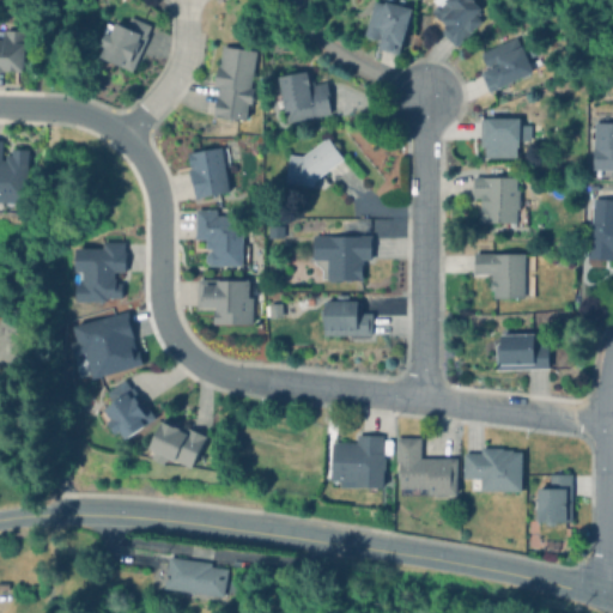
[(371,0),(383,2),(383,0),(411,6),(404,42),(401,42),(399,52),(378,48),(380,42),(382,43),(383,34),(380,32),(378,37),(376,36),(374,37),(368,36),(366,34),(364,34),(371,0)]
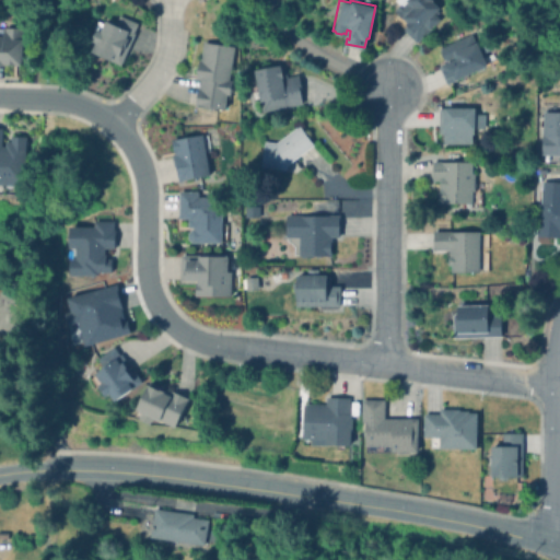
[(433,0),(440,7),(433,13),(439,19),(417,43),(391,19),(393,16),(392,3),(394,0),(433,0)]
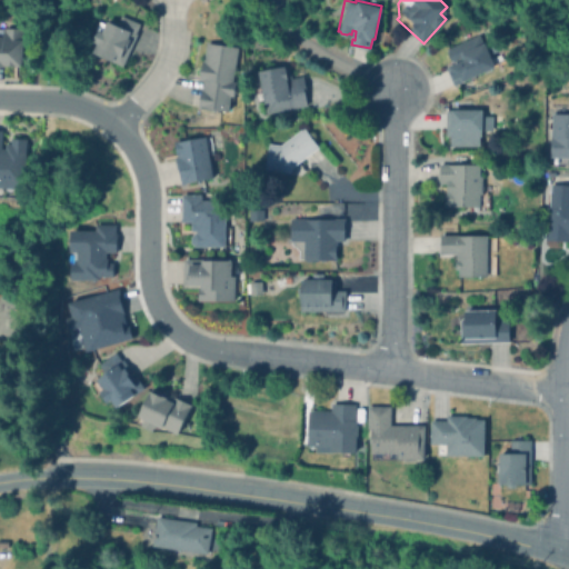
[(119,15),(139,22),(135,32),(137,33),(123,66),(92,52),(97,43),(91,41),(98,27),(102,29),(107,19),(116,22),(119,15)]
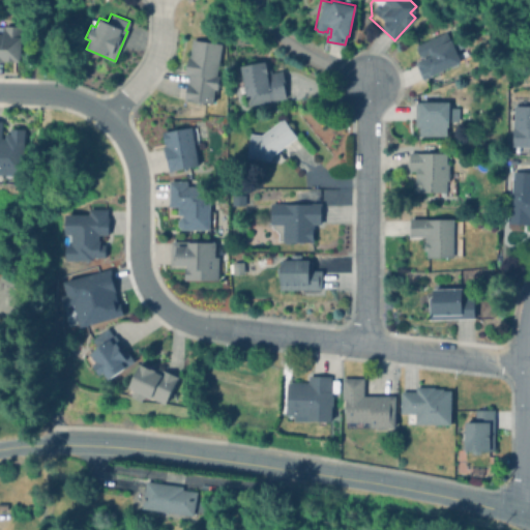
[(0,31),(2,30),(2,25),(20,26),(20,35),(21,35),(20,60),(4,59),(4,60),(0,60),(0,31)]
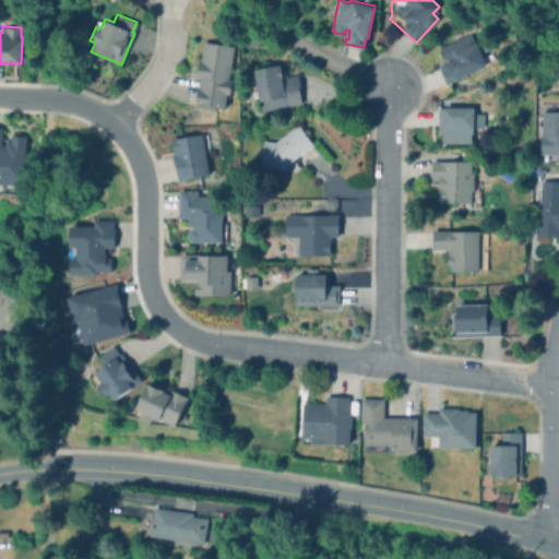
[(466,35),(471,43),(474,42),(485,66),(444,84),(437,67),(448,61),(447,59),(442,61),(437,48),(466,35)]
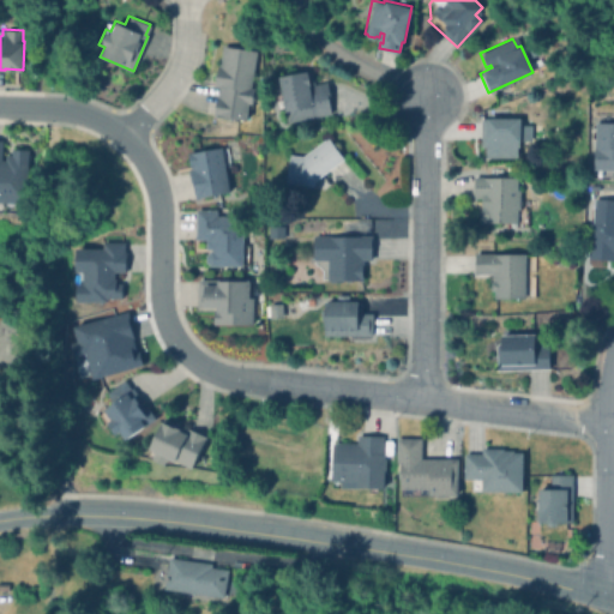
[(256,50),(251,86),(254,86),(252,103),(250,103),(247,120),(216,115),(218,95),(220,95),(221,86),(215,85),(217,66),(220,66),(222,46),(256,50)]
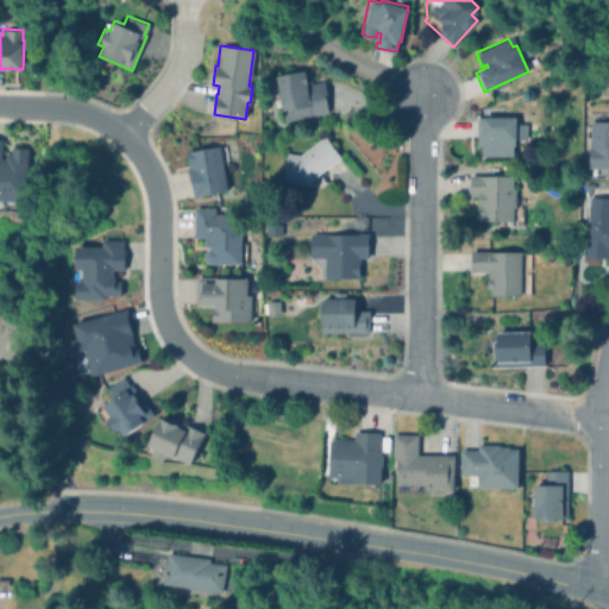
[(303,69),(303,71),(305,71),(307,83),(306,83),(307,85),(324,81),(327,100),(326,101),(328,112),(284,120),(276,75),(303,69)]
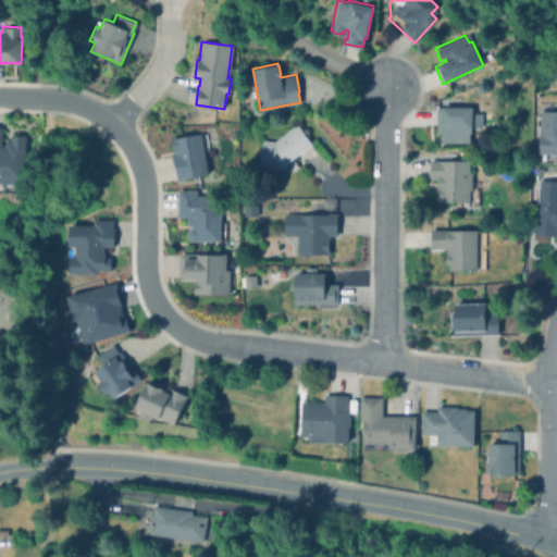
[(472,107),(472,133),(470,133),(470,141),(435,141),(436,107),(472,107)]
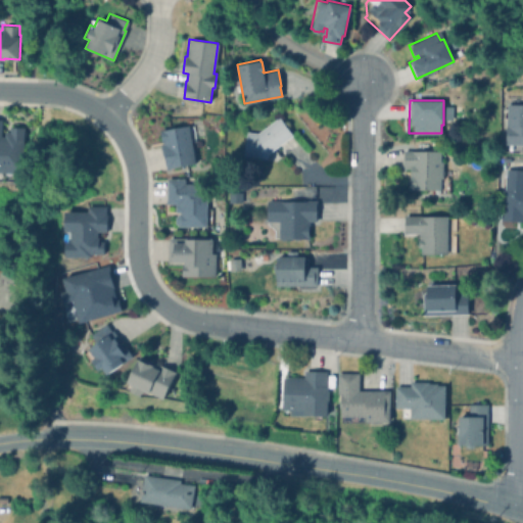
[(522,144),(522,150),(507,150),(507,104),(522,104),(522,144)]
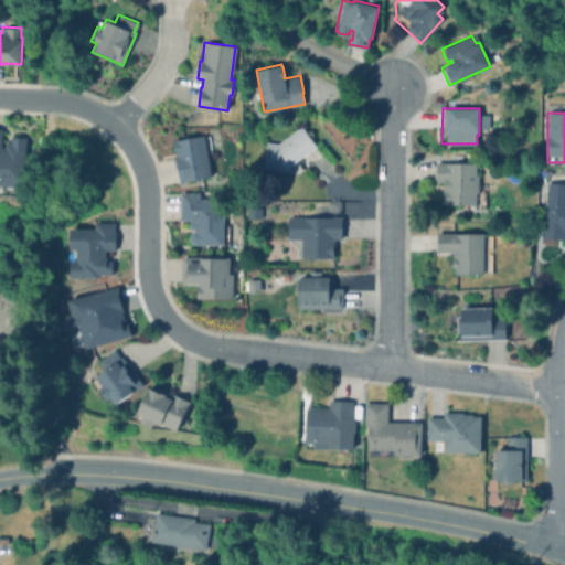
[(300,126),(316,146),(287,167),(287,171),(262,167),(265,142),(277,144),(300,126)]
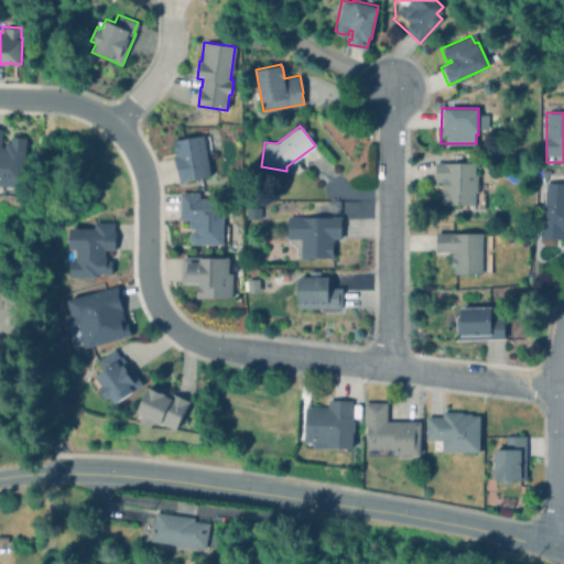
[(202,134),(203,137),(207,136),(210,152),(206,152),(210,175),(181,182),(177,166),(176,167),(173,154),(176,154),(176,153),(175,153),(173,140),(202,134)]
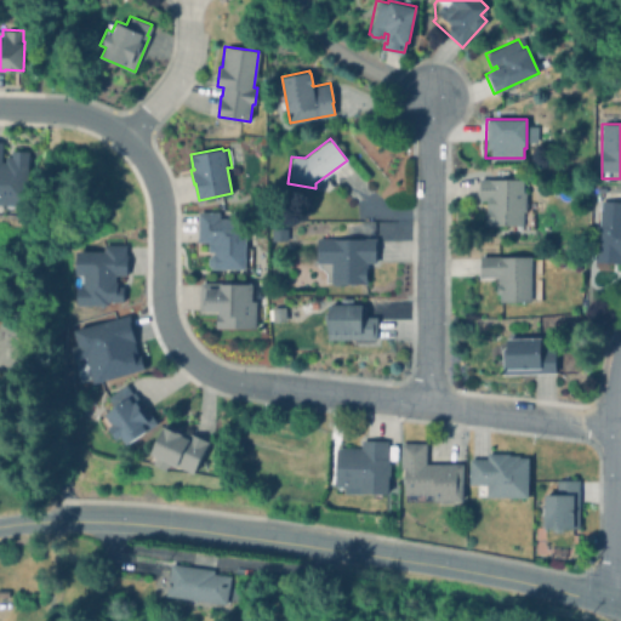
[(0,161),(4,161),(4,157),(11,157),(11,151),(28,151),(27,204),(0,203),(0,161)]
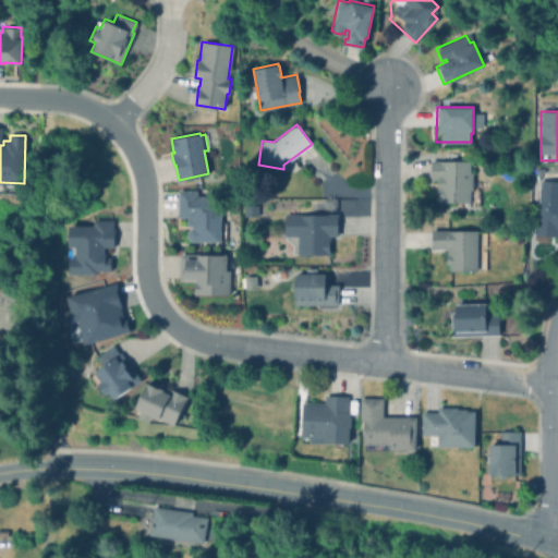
[(472,172),(472,186),(475,186),(475,206),(460,206),(460,202),(436,202),(436,191),(433,191),(433,182),(437,182),(437,179),(429,179),(429,160),(470,160),(470,172),(472,172)]
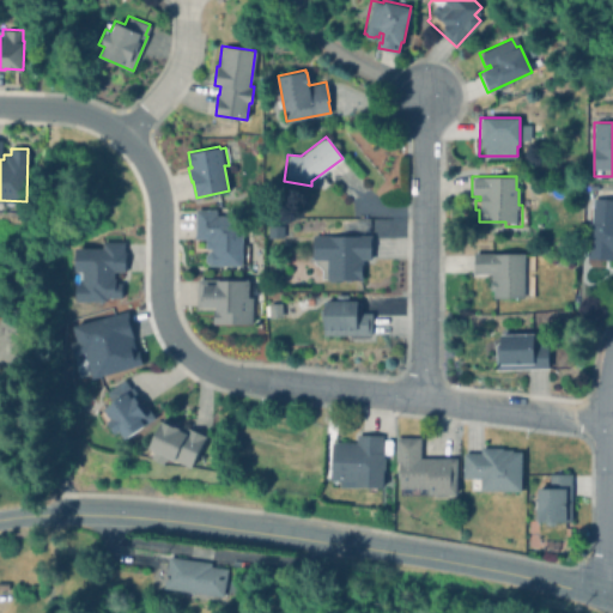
[(612,258),(588,256),(592,199),(612,199),(612,258)]
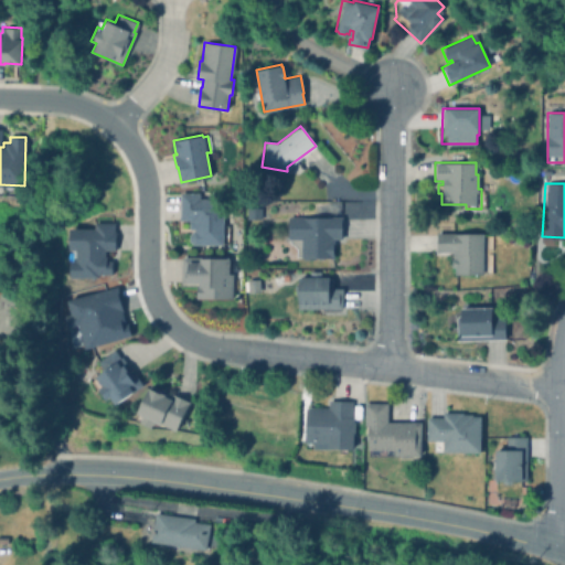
[(222,199),(222,226),(225,226),(226,244),(193,244),(189,240),(189,234),(192,232),(176,232),(174,224),(179,224),(179,228),(189,228),(189,222),(190,222),(190,220),(179,220),(179,193),(199,192),(199,199),(222,199)]
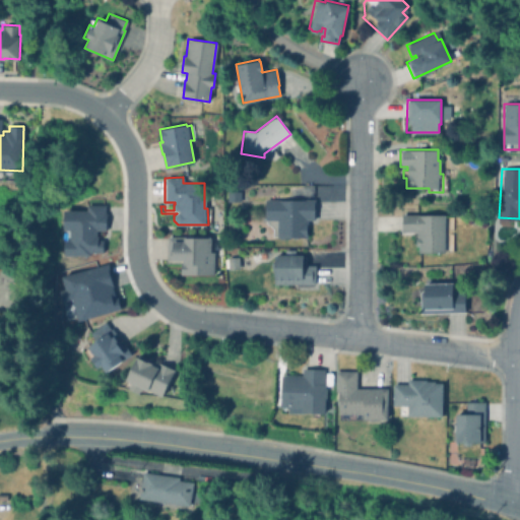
[(309,194),(288,196),(288,189),(309,187),(309,194)]
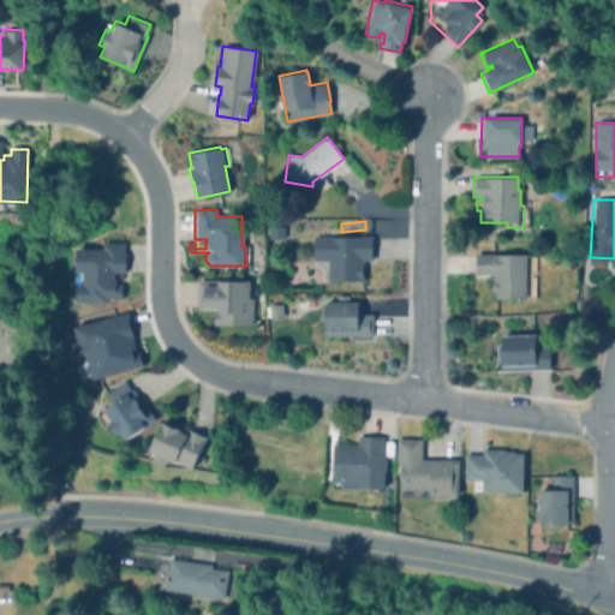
[(284,238),(268,238),(268,227),(282,226),(284,238)]
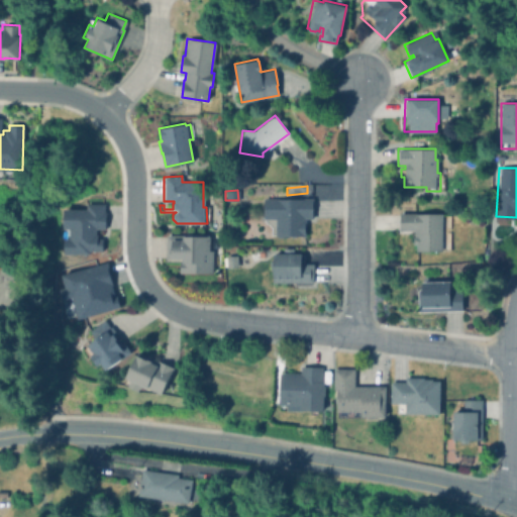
[(312,199),(312,218),(305,218),(306,235),(271,235),(270,227),(267,224),(264,224),(264,199),(312,199)]
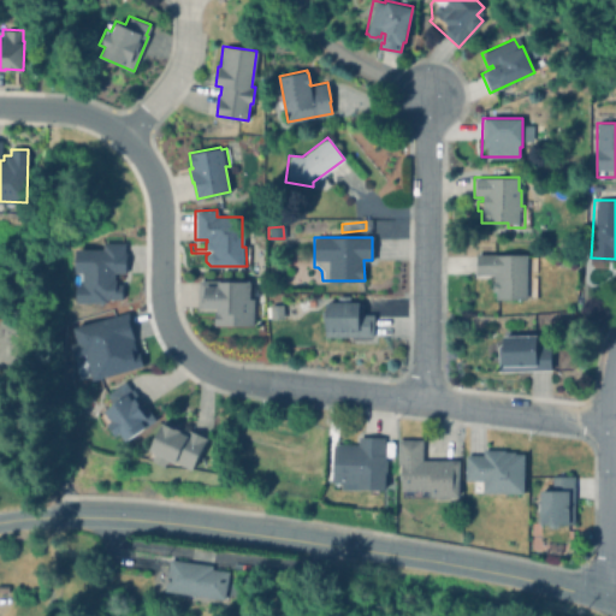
[(124,243),(124,253),(125,253),(125,272),(114,272),(114,279),(116,279),(116,284),(122,284),(122,298),(106,298),(106,302),(78,302),(78,284),(75,284),(75,266),(76,266),(76,249),(102,248),(102,243),(124,243)]
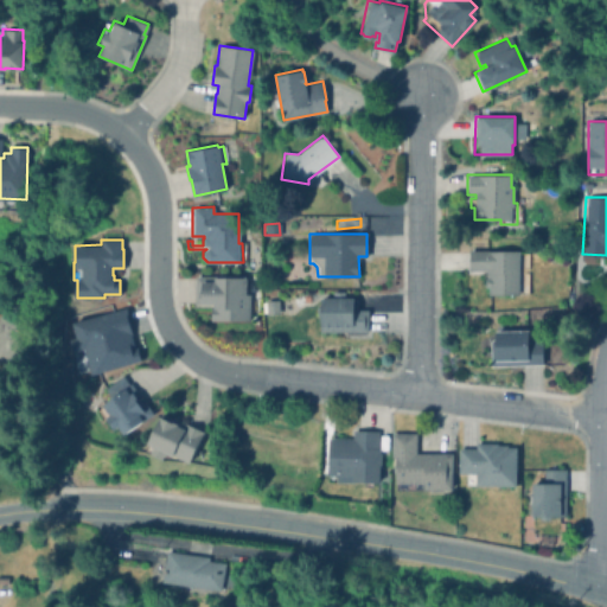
[(526,253),(526,269),(522,269),(522,272),(528,272),(528,294),(489,294),(489,286),(485,286),(485,276),(487,276),(487,274),(486,274),(486,269),(468,269),(468,249),(518,249),(518,253),(526,253)]
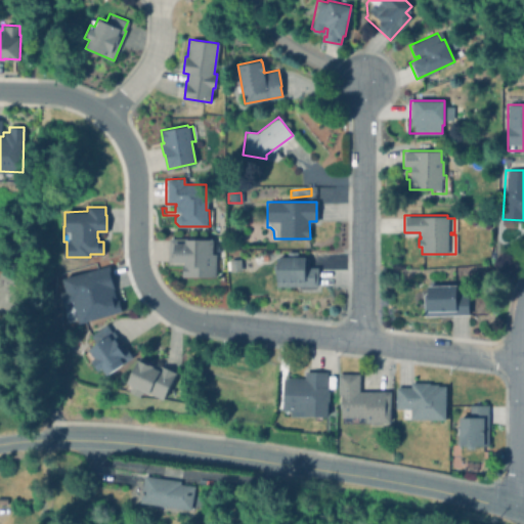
[(216,254),(216,276),(182,275),(182,264),(183,264),(183,261),(168,261),(168,238),(212,239),(212,254),(216,254)]
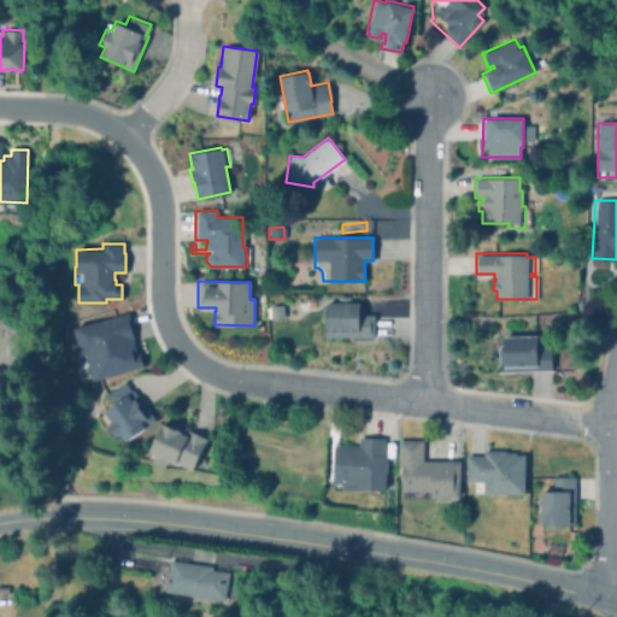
[(362,300),(360,313),(375,313),(375,336),(325,335),(325,319),(322,319),(322,310),(327,310),(327,300),(362,300)]
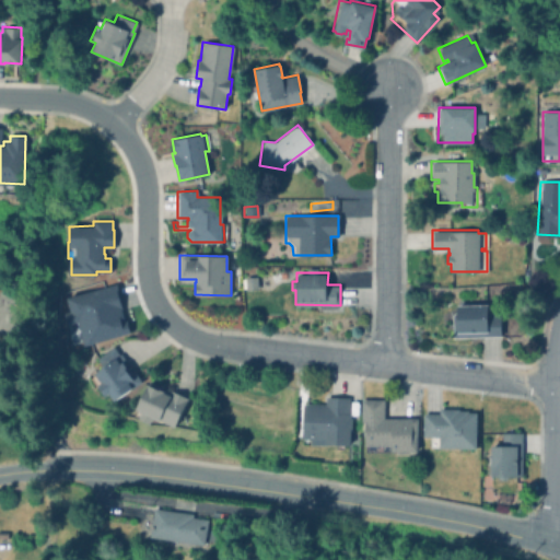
[(258,288),(246,289),(244,276),(256,275),(258,288)]
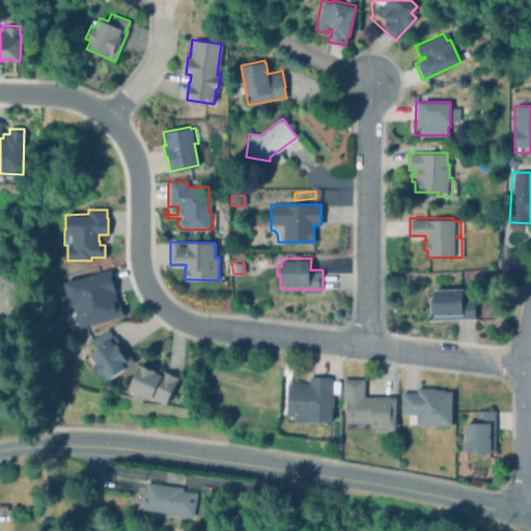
[(77,327),(120,315),(109,269),(60,281),(66,306),(72,304),(77,327)]
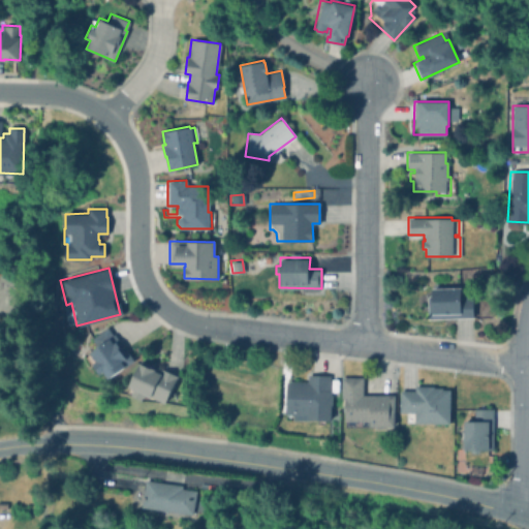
[(462,285),(462,297),(473,297),(474,316),(429,317),(428,296),(430,294),(432,294),(432,286),(462,285)]
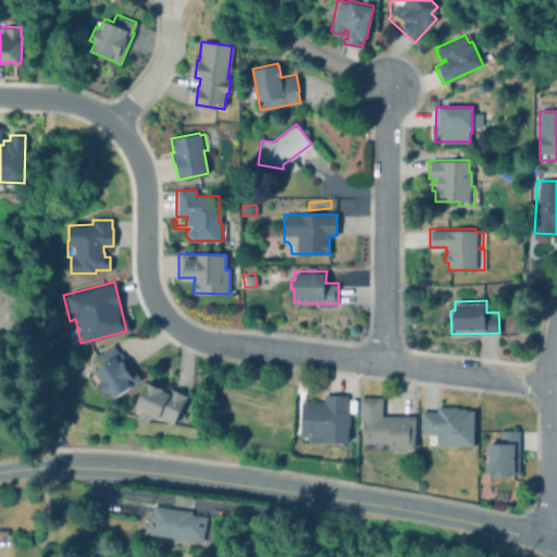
[(138,379),(113,398),(108,390),(103,392),(96,382),(100,379),(94,369),(99,364),(94,357),(111,344),(138,379)]
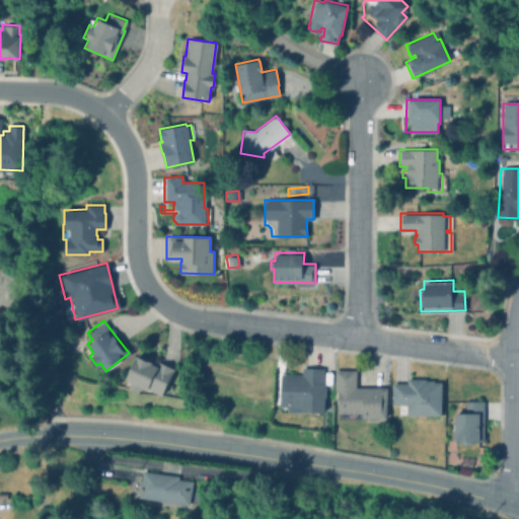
[(137,355),(149,361),(149,360),(157,363),(157,362),(173,370),(162,394),(148,388),(147,389),(141,387),(139,392),(129,387),(132,380),(127,377),(137,355)]
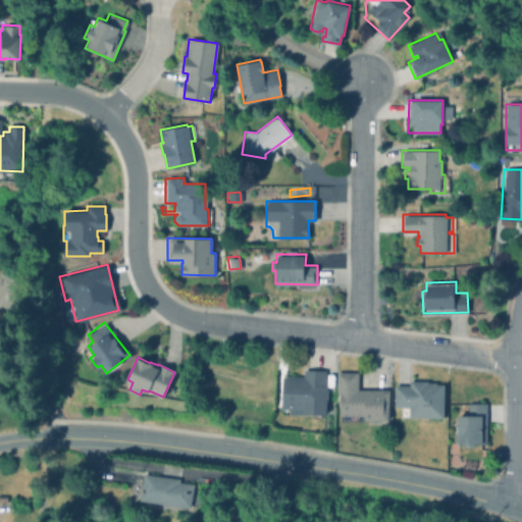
[(325,371),(324,385),(326,385),(326,390),(328,390),(328,400),(327,400),(326,415),(321,414),(321,419),(315,419),(315,414),(303,414),(303,416),(289,415),(289,409),(282,409),(283,376),(303,377),(303,371),(325,371)]
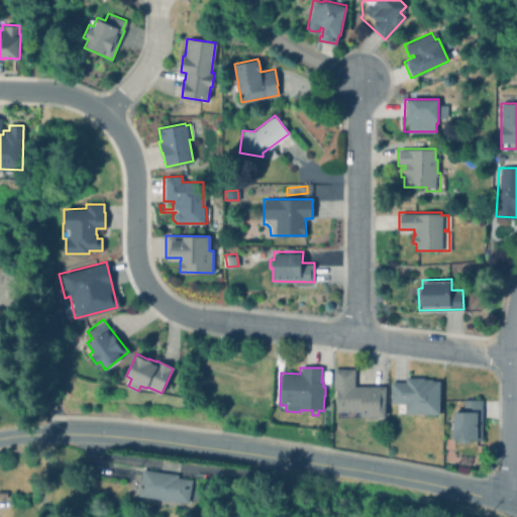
[(384,385),(384,415),(360,415),(360,416),(336,415),(337,401),(334,399),(334,394),(336,393),(336,388),(331,388),(331,368),(352,368),(352,385),(384,385)]
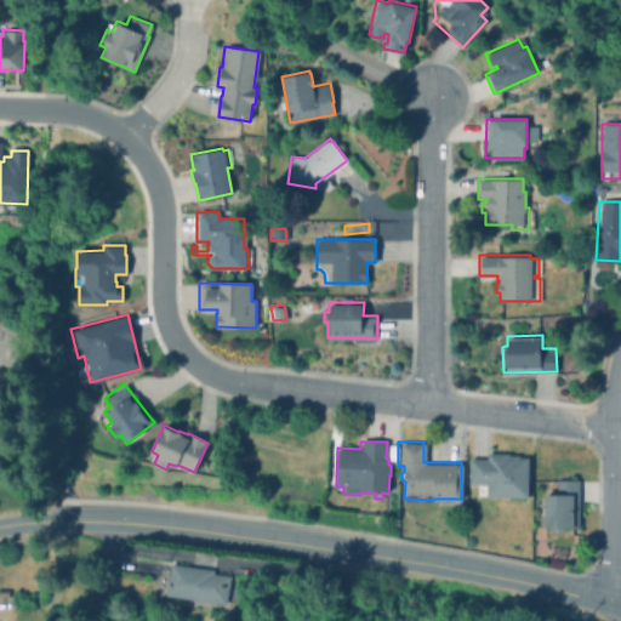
[(528,457),(529,496),(486,497),(486,495),(476,495),(476,484),(469,484),(468,460),(485,459),(485,454),(508,454),(508,456),(519,456),(519,457),(528,457)]
